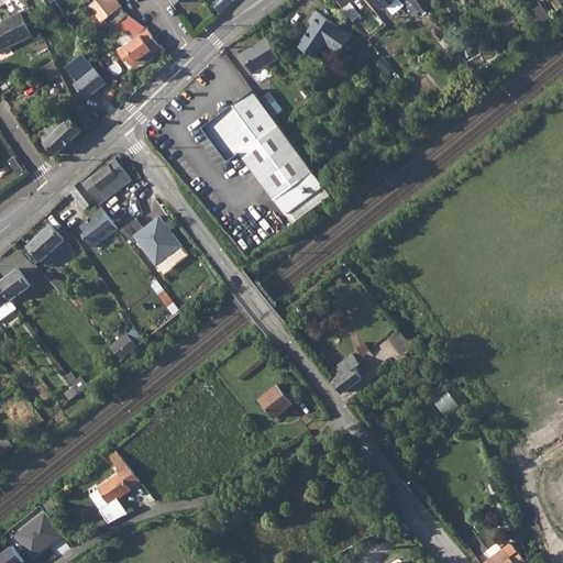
[(101,21),(97,24),(102,31),(110,28),(119,22),(128,15),(119,3),(116,0),(97,0),(90,7),(101,21)]
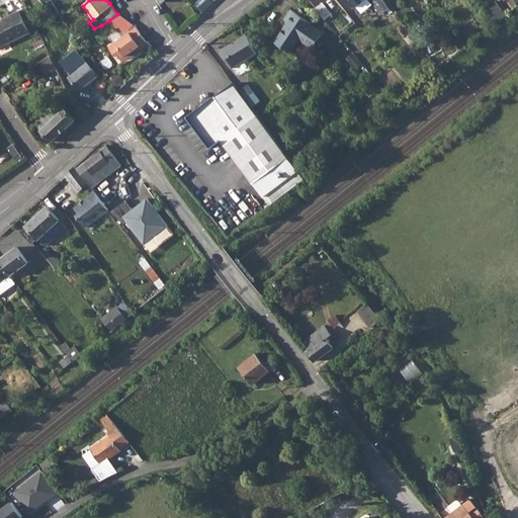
[(192,0),(193,0),(203,11),(216,0),(192,0)]
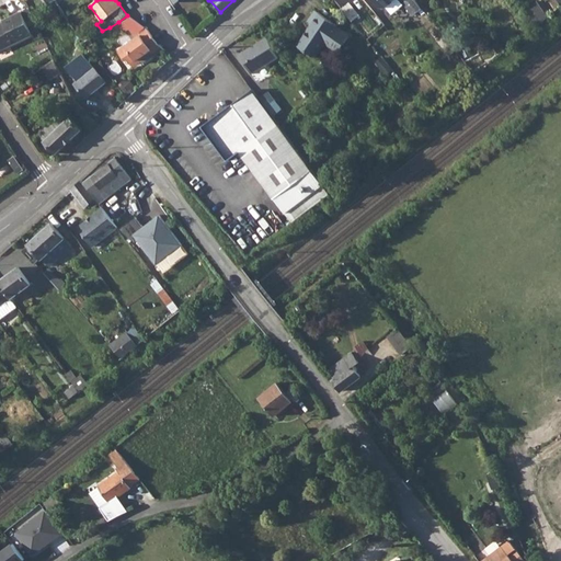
[(414,0),(401,0),(409,10),(418,3),(414,0)]
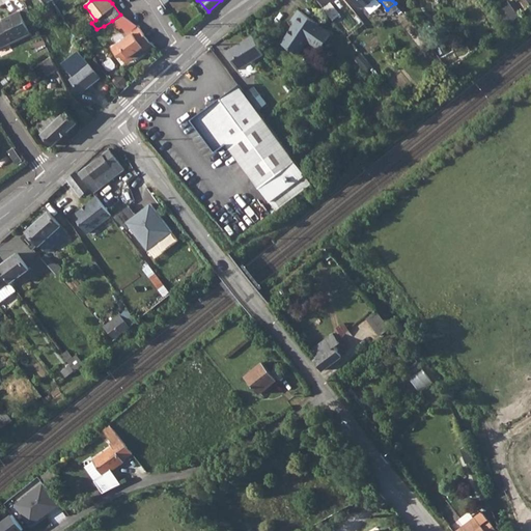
[(507,1),(499,8),(509,23),(518,16),(507,1)]
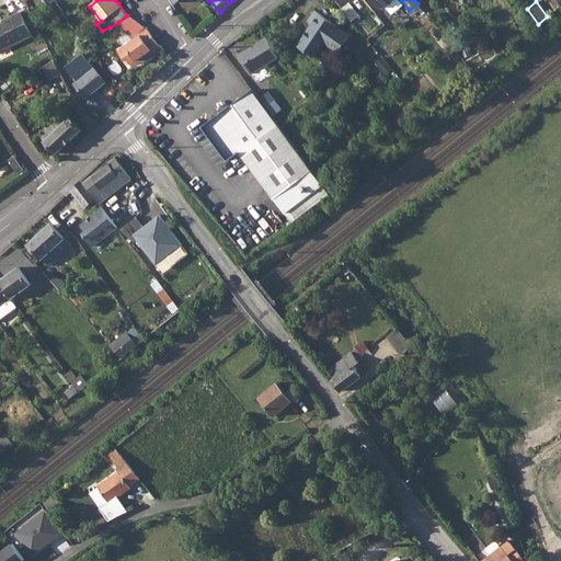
[(418,3),(409,10),(413,15),(422,9),(418,3)]
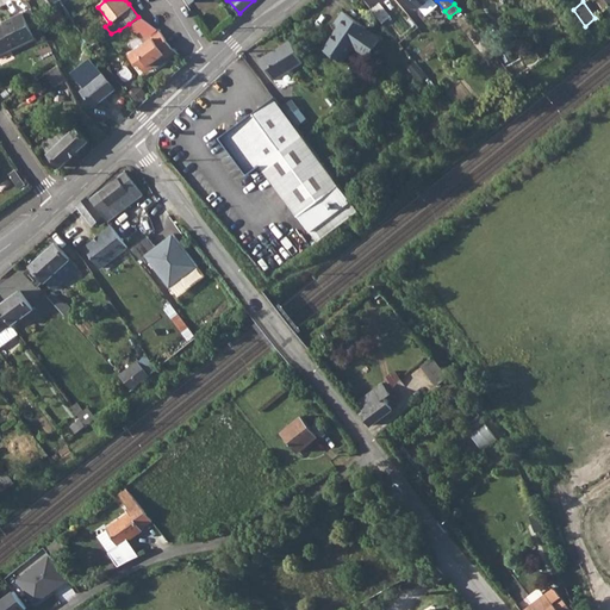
[(383,6),(374,13),(379,19),(384,24),(392,17),(386,11),(383,6)]
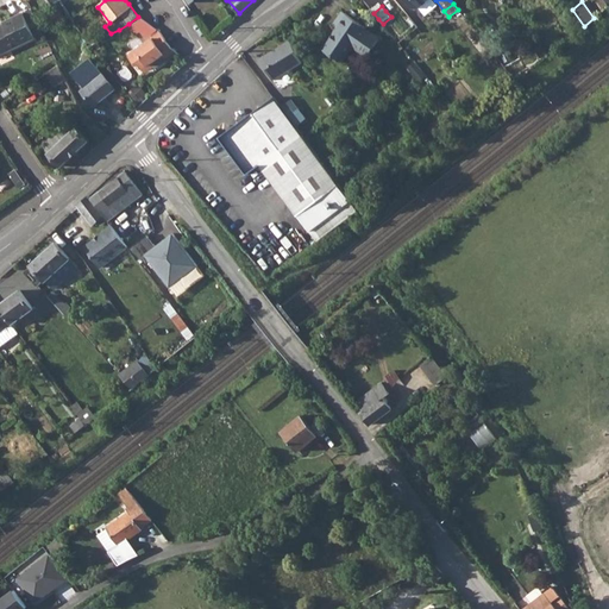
[(4,24),(0,25),(0,55),(36,37),(23,12),(4,22),(4,24)]
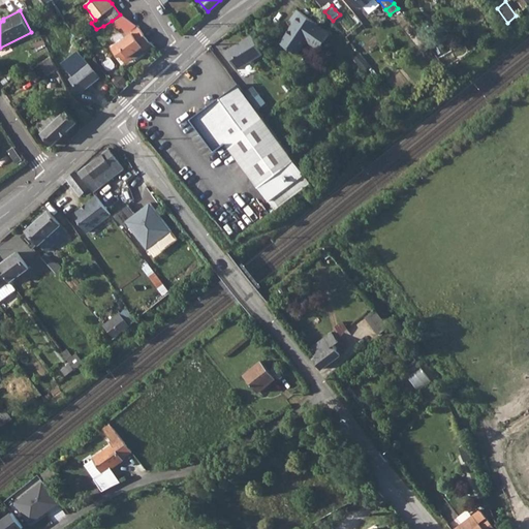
[(292,24),(280,42),(297,54),(306,40),(319,50),(330,33),(317,26),(317,24),(298,10),(290,22),(292,24)]
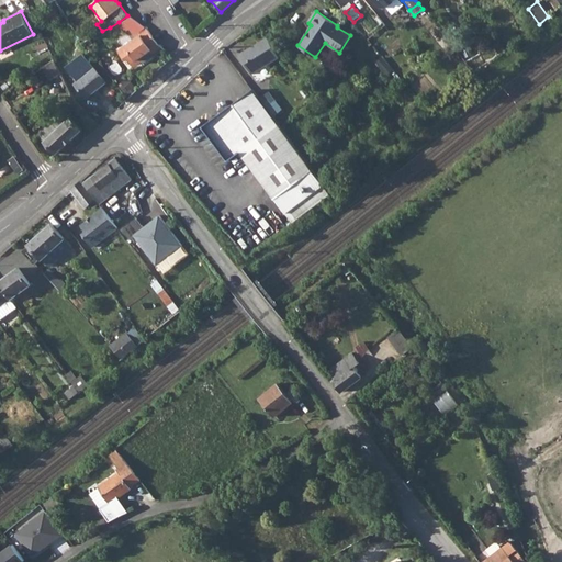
[(119,22),(110,27),(112,32),(122,26),(130,37),(144,27),(127,15),(119,22)]
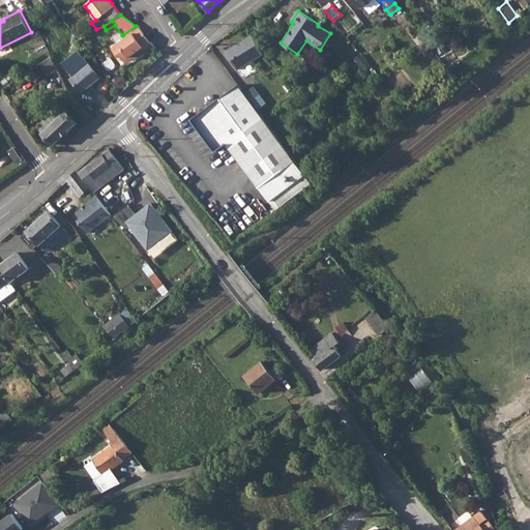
[(90,22),(72,32),(79,39),(96,29),(91,23),(90,22)]
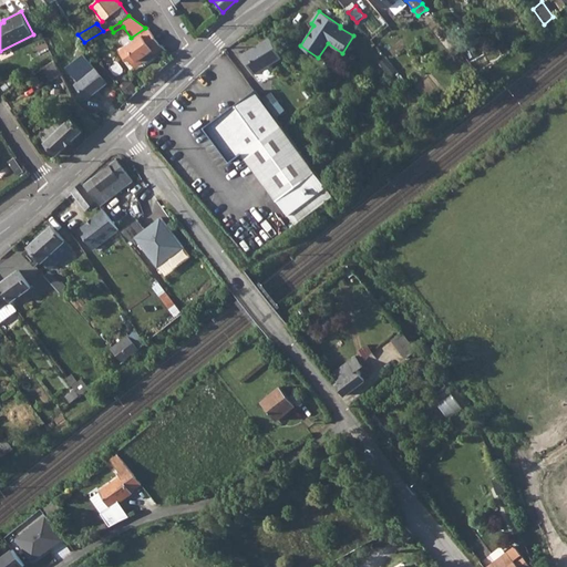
[(145,28),(131,38),(133,41),(148,30),(145,28)]
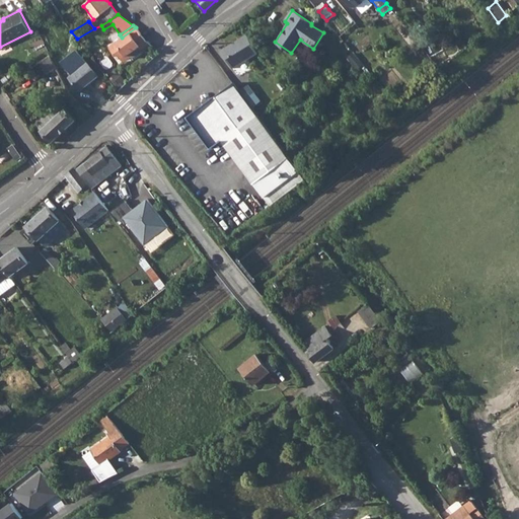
[(118,54),(121,59),(146,42),(137,28),(136,27),(122,38),(108,47),(115,56),(118,54)]
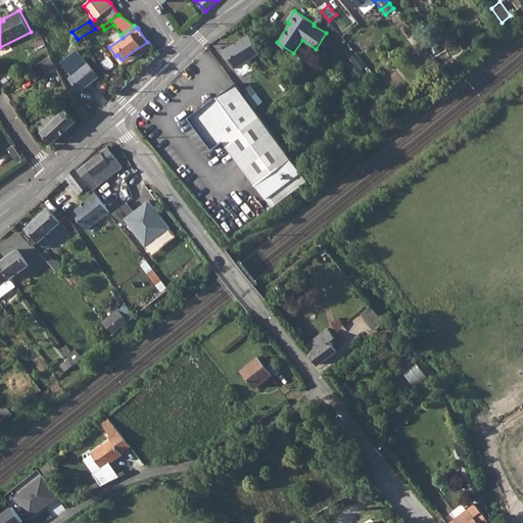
[(248,33),(223,50),(235,67),(259,51),(248,33)]
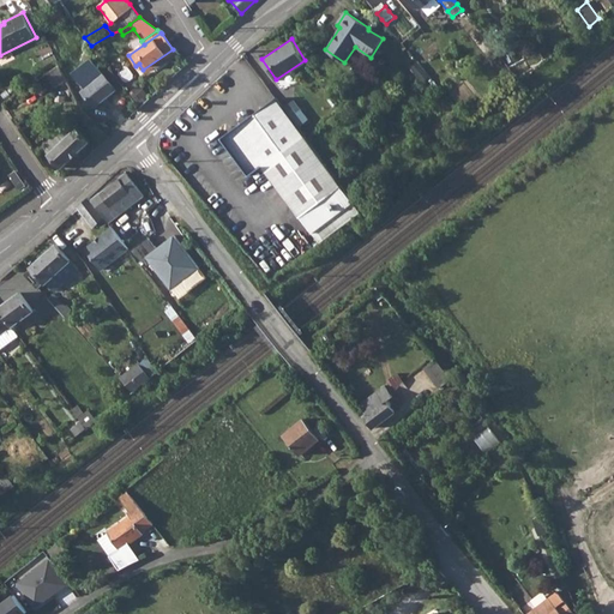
[(548,46),(540,52),(547,60),(553,55),(548,47),(548,46)]
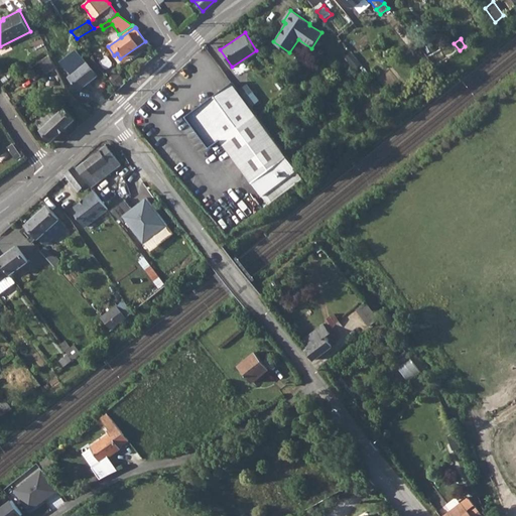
[(145,41),(120,58),(122,61),(147,44),(145,41)]
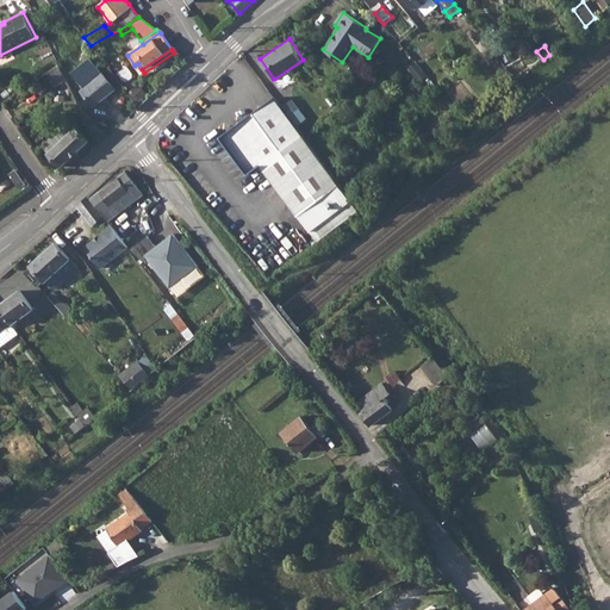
[(92,81),(81,91),(94,106),(116,89),(98,68),(88,76),(92,81)]
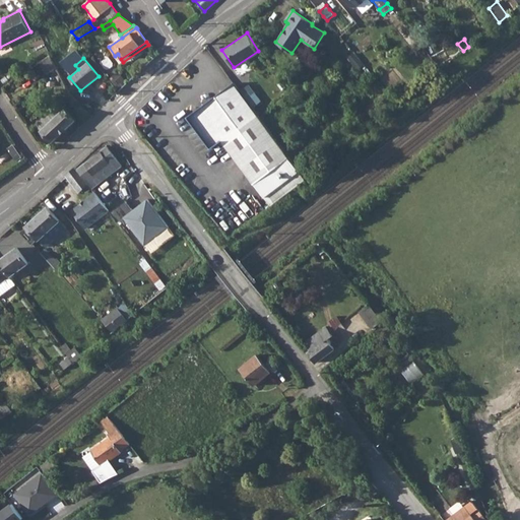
[(242,92),(234,82),(234,81),(220,91),(186,116),(208,145),(219,138),(219,139),(262,197),(286,179),(299,170),(289,156),(253,109),(249,103),(242,92)]
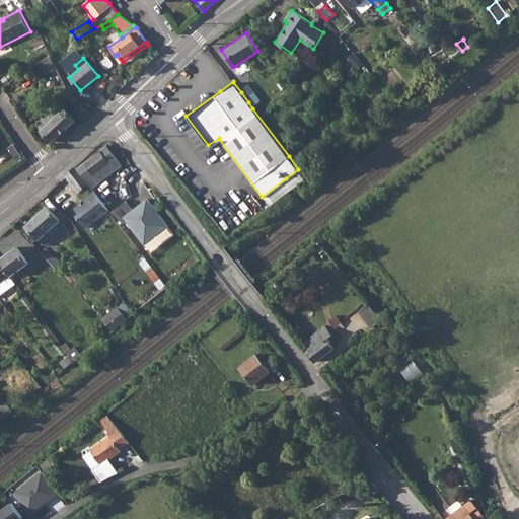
[(241,92),(248,102),(256,95),(249,86),(241,92)]
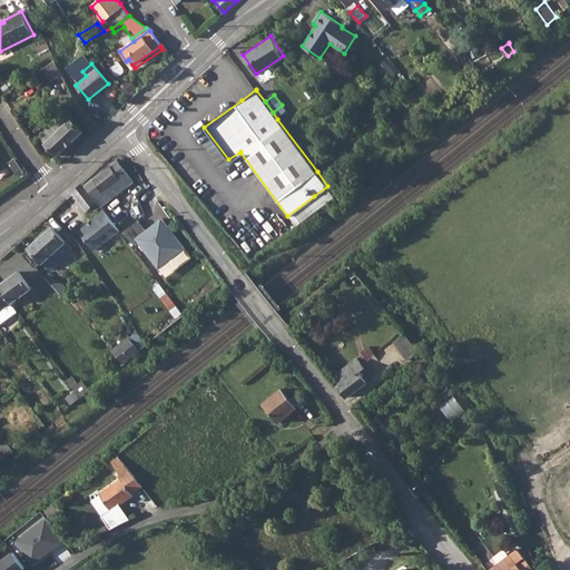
[(273,112),(277,119),(287,112),(282,105),(273,112)]
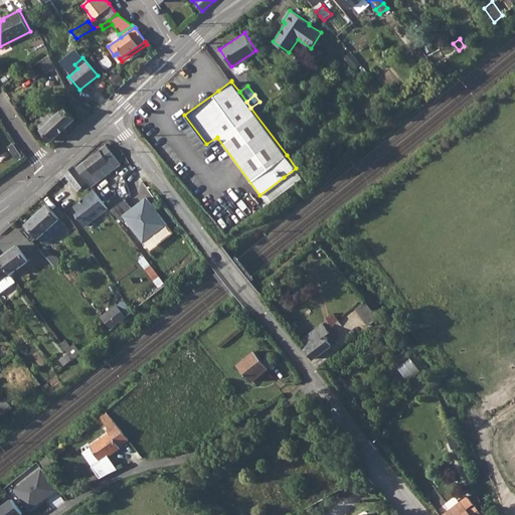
[(46,114),(35,124),(48,138),(52,141),(75,120),(58,102),(48,111),(53,117),(51,119),(46,114)]
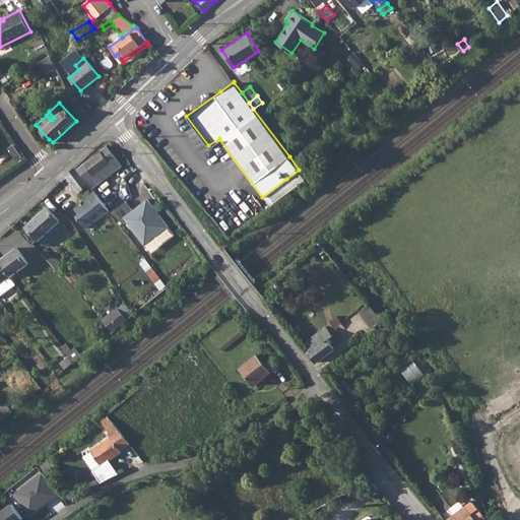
[(83,164),(77,169),(89,186),(92,189),(122,166),(107,147),(84,164),(83,164)]
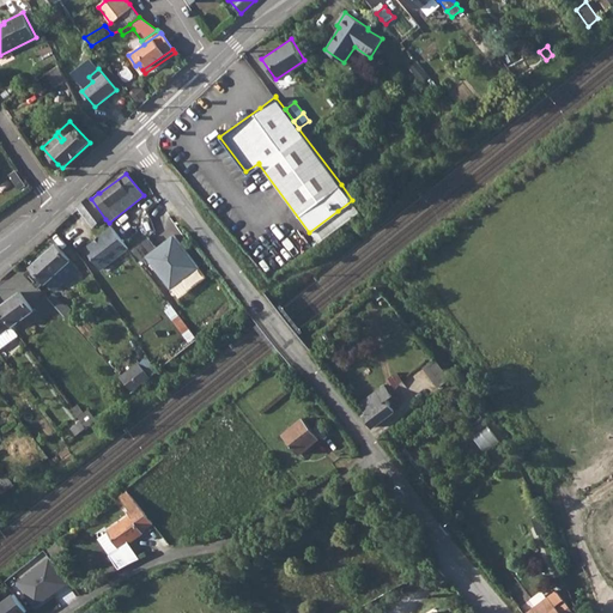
[(89,196),(78,207),(93,228),(105,219),(91,199),(89,196)]
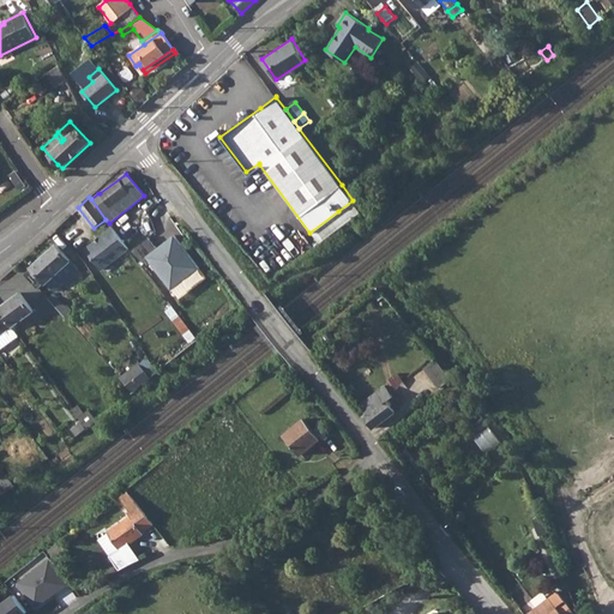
[(218,202),(209,208),(229,232),(236,226),(229,216),(218,202)]
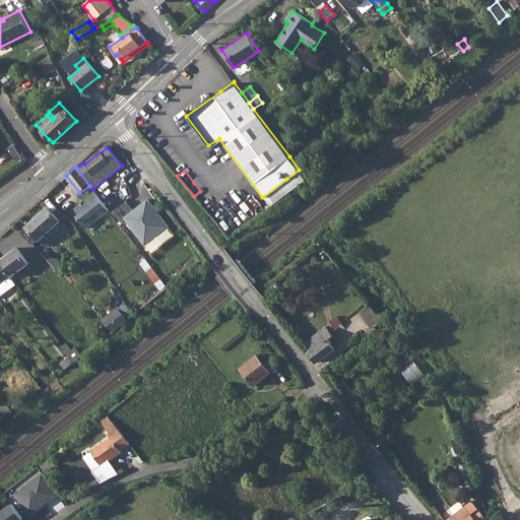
[(57,184),(44,197),(48,202),(54,196),(56,197),(63,190),(57,184)]
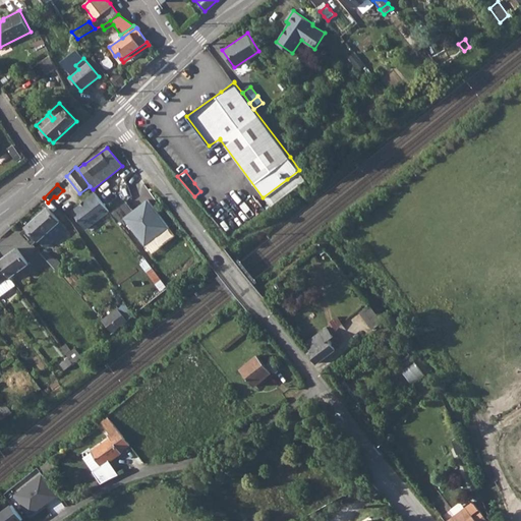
[(90,186),(79,193),(82,197),(93,189),(90,186)]
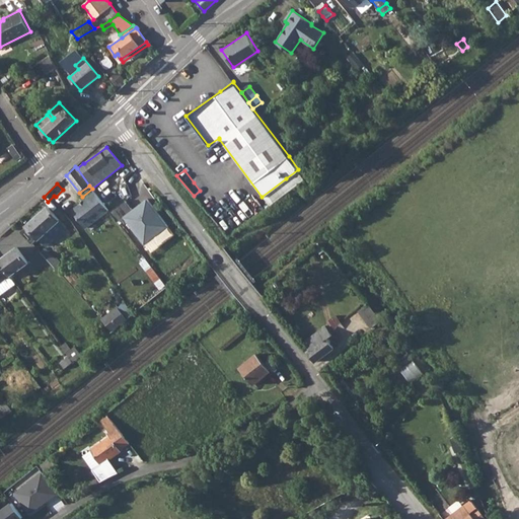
[(95,193),(73,211),(86,228),(109,210),(95,193)]
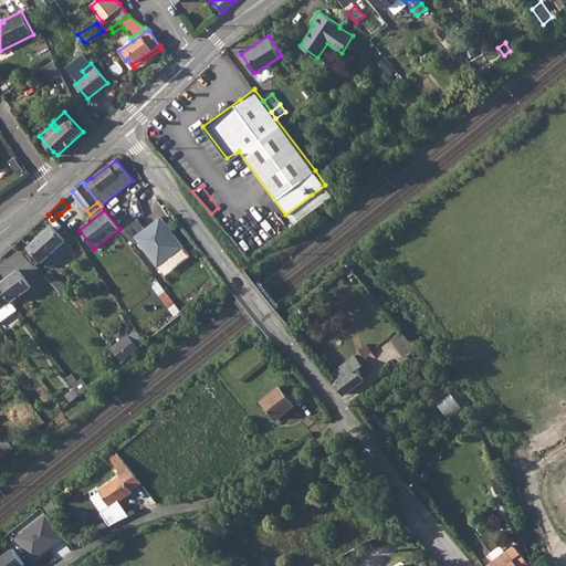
[(139,219),(122,231),(129,241),(137,236),(157,264),(182,247),(161,217),(145,228),(139,219)]
